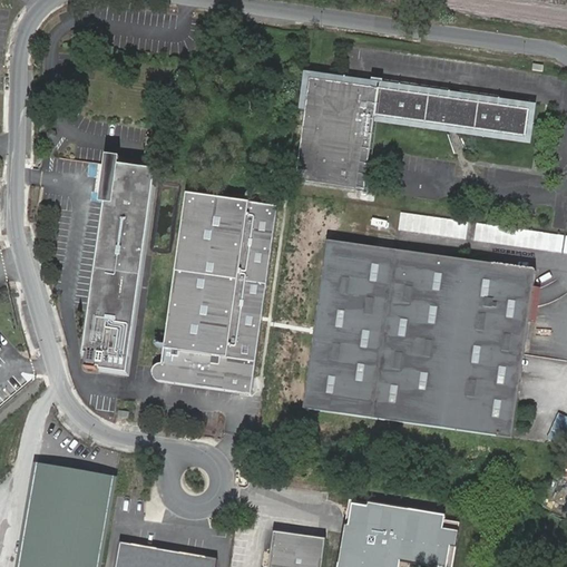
[(379,85),(310,74),(294,176),(362,186),(374,111),(379,85)]
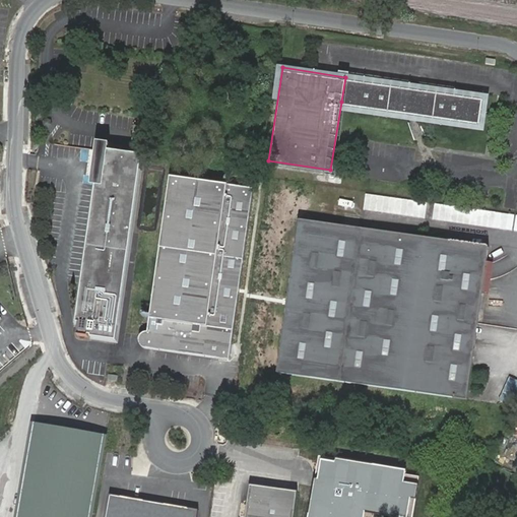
[(481,98),(345,77),(341,102),(477,122),(481,98)]
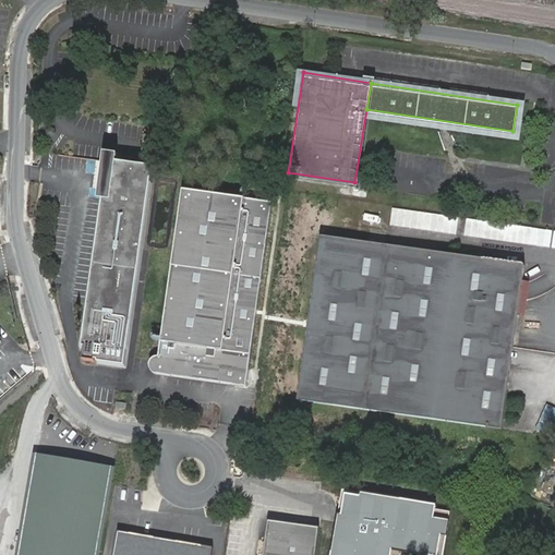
[(96,184),(94,198),(99,200),(91,257),(135,264),(148,167),(112,161),(113,160),(113,154),(100,152),(99,158),(96,184)]
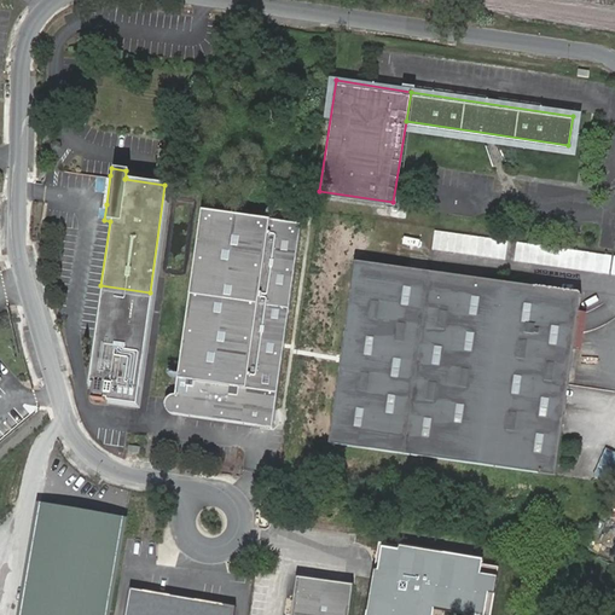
[(299,224),(199,209),(187,297),(286,312),(299,224)]
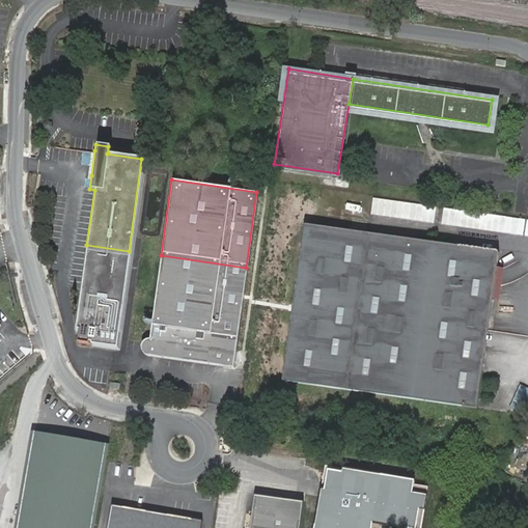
[(369,197),(368,213),(432,219),(434,203),(369,197)]
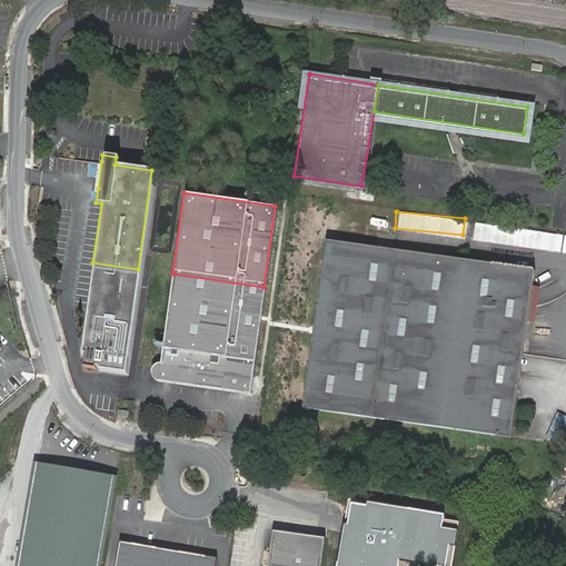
[(538,245),(539,228),(473,222),(470,238),(538,245)]
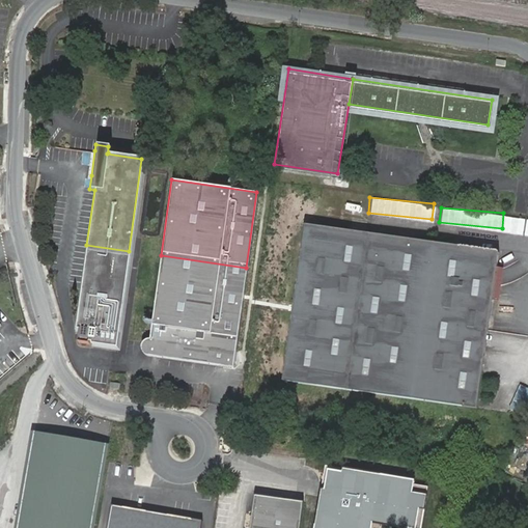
[(488,310),(496,250),(302,222),(279,378),(474,406),(488,310)]
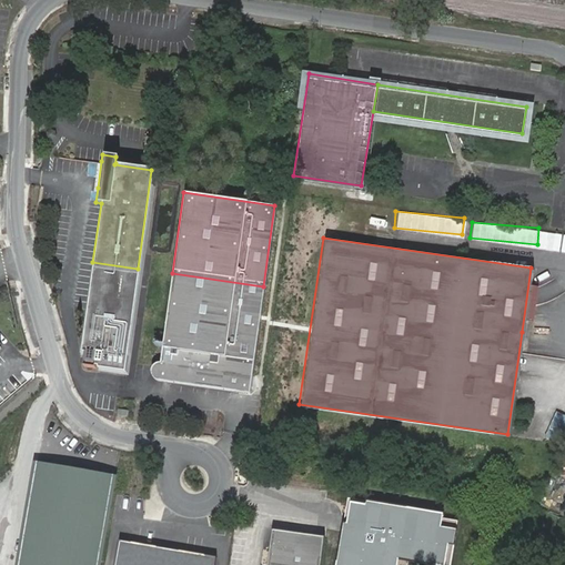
[(138,269),(92,262),(80,352),(82,352),(81,365),(123,371),(138,269)]
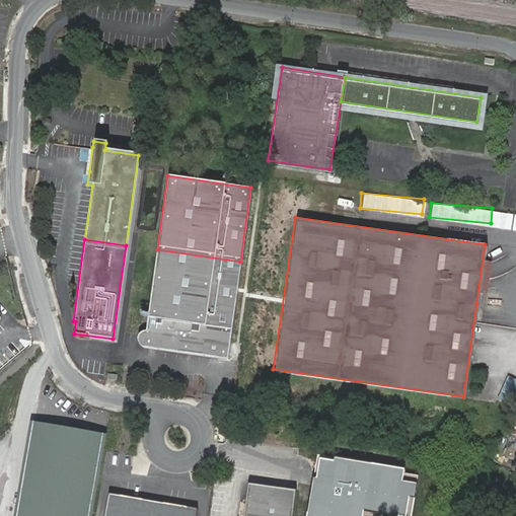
[(492,245),(485,244),(476,303),(484,304),(492,245)]
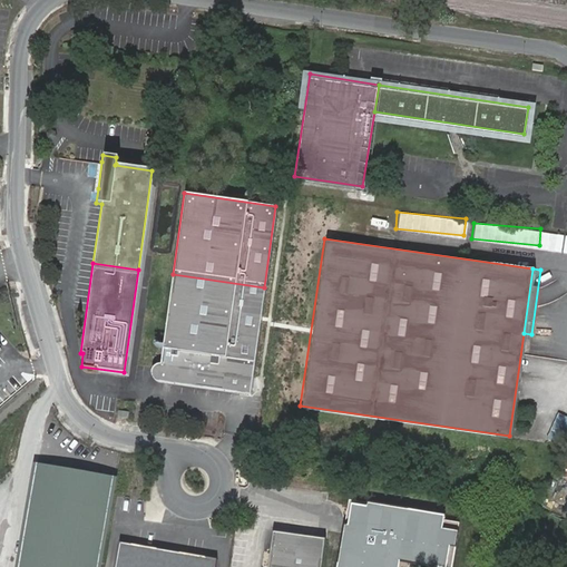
[(250,393),(264,287),(173,274),(160,363),(159,363),(157,363),(156,363),(155,363),(154,364),(153,365),(152,367),(152,368),(150,368),(150,369),(150,370),(150,371),(150,372),(150,374),(150,375),(152,375),(152,377),(153,378),(154,378),(155,379),(156,379),(156,380),(157,380),(250,393)]
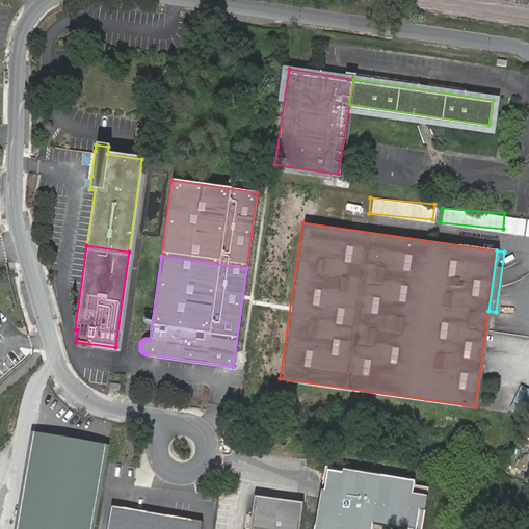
[(83,528),(101,441),(28,427),(8,528),(83,528)]
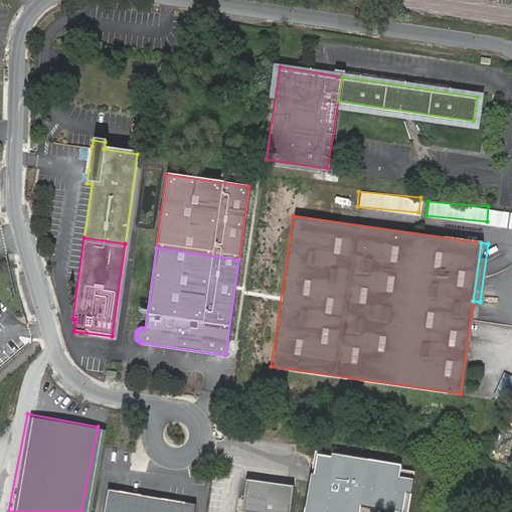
[(398,464),(313,450),(302,511),(369,511),(370,507),(396,511),(404,511),(410,479),(396,477),(398,464)]
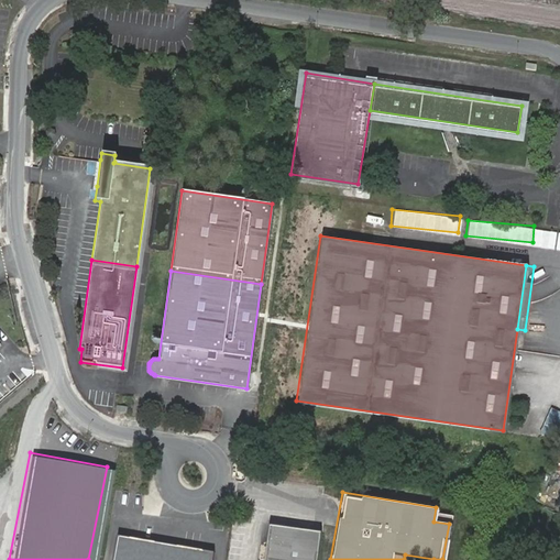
[(316,559),(321,531),(270,524),(263,559),(316,559)]
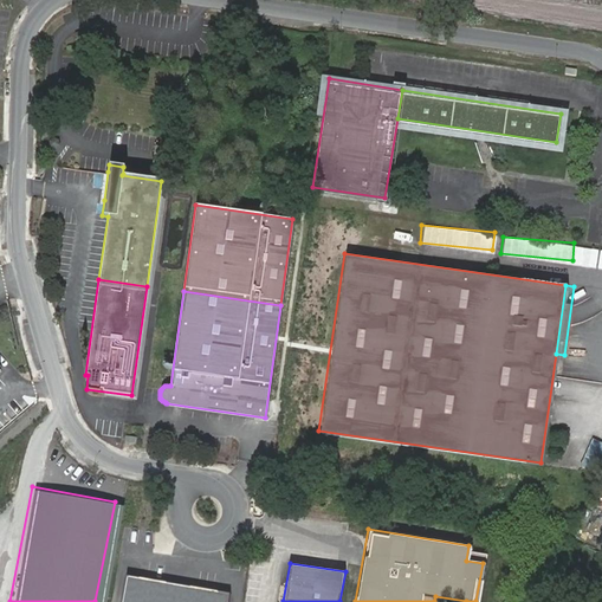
[(124,573),(118,601),(226,601),(228,591),(124,573)]
